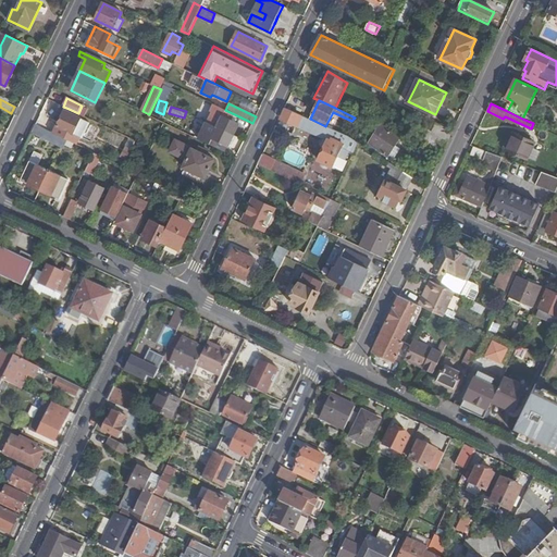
[(346,149),(354,152),(358,143),(348,136),(325,126),(310,119),(285,107),(280,118),(324,138),(322,144),(323,149),(322,151),(324,153),(320,161),(333,168),(338,157),(342,158),(346,149)]
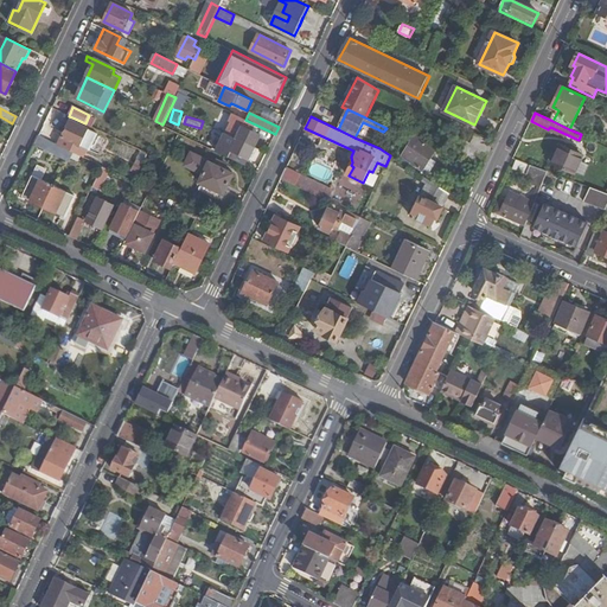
[(59,146),(68,149),(71,152),(84,158),(87,151),(90,152),(101,131),(85,123),(72,117),(59,146)]
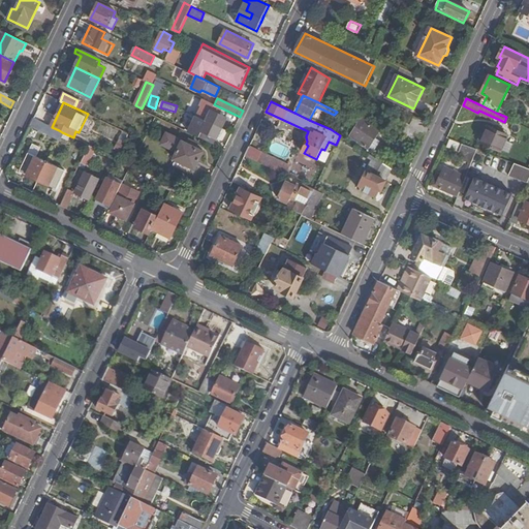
[(207,120),(222,128),(227,118),(218,113),(219,111),(216,109),(214,112),(212,111),(207,120)]
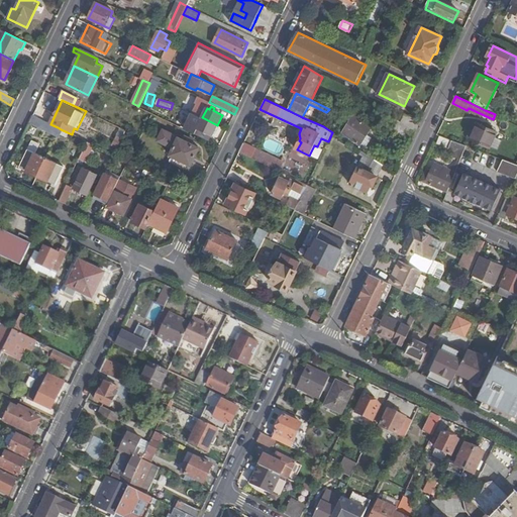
[(213,131),(217,125),(202,117),(195,114),(190,123),(188,122),(184,129),(194,134),(197,128),(199,129),(199,131),(201,133),(202,131),(212,135),(213,131)]
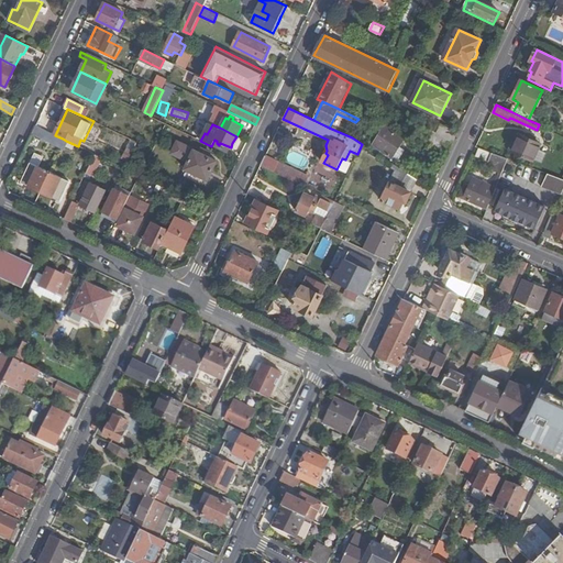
[(438,133),(454,144),(459,134),(442,124),(438,133)]
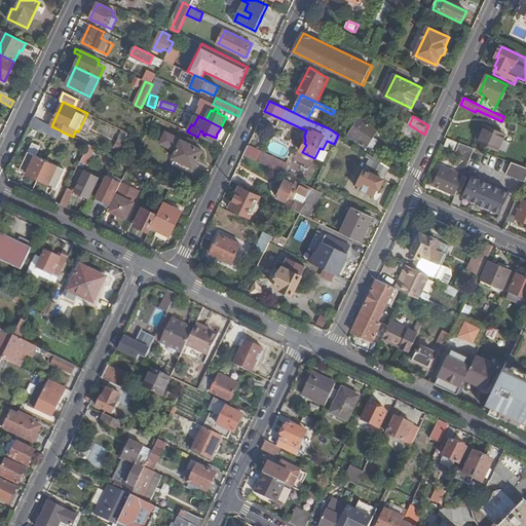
[(33,117),(29,126),(46,136),(49,132),(55,135),(59,129),(51,126),(33,117)]
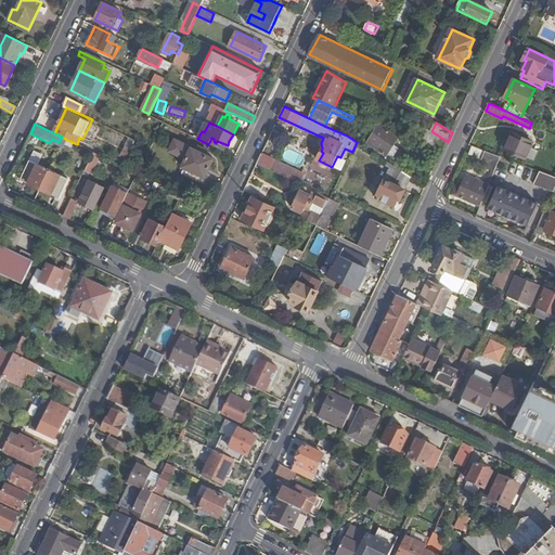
[(365,149),(384,160),(399,138),(381,126),(365,149)]
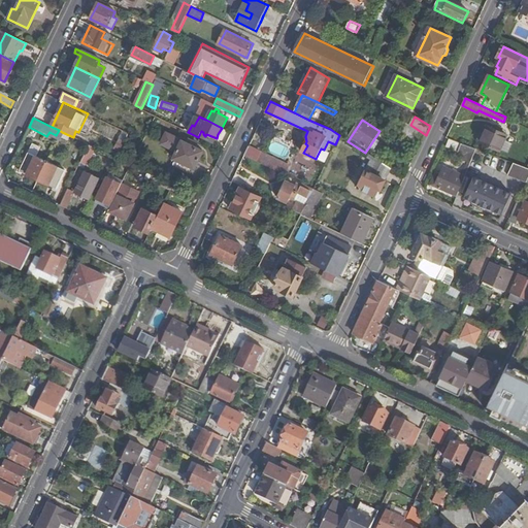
[(403,133),(422,144),(426,135),(410,125),(407,124),(403,133)]
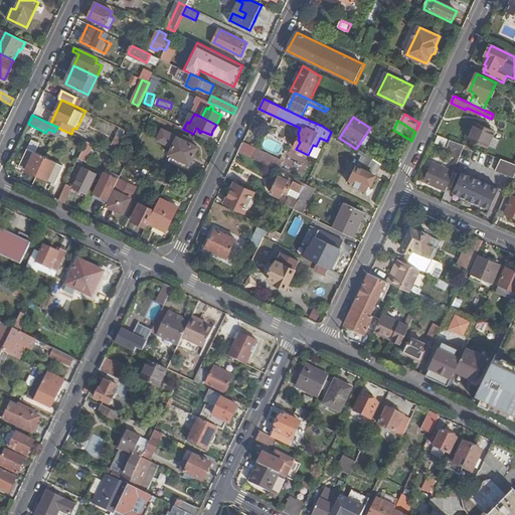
[(487,148),(495,133),(477,124),(469,139),(487,148)]
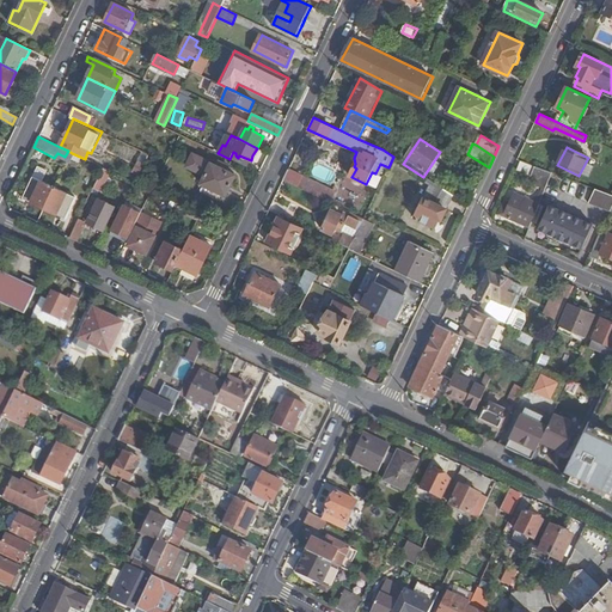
[(265,161),(269,154),(257,148),(252,155),(265,161)]
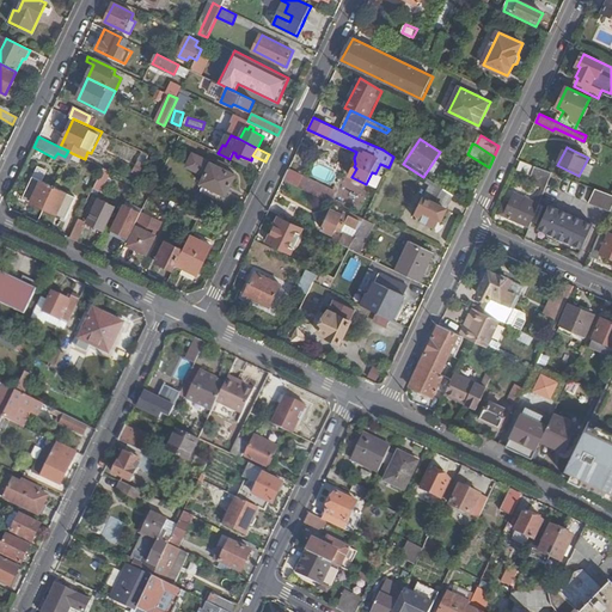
[(225,196),(236,175),(225,170),(227,165),(220,161),(218,166),(195,155),(189,166),(207,175),(202,184),(225,196)]
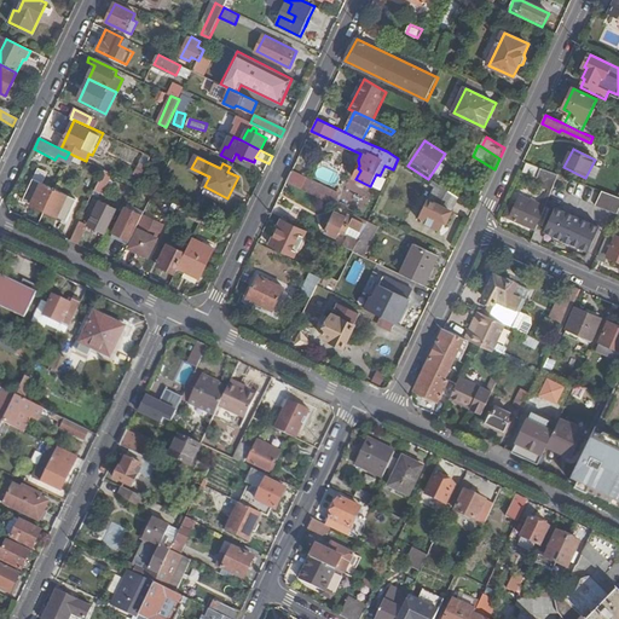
[(140,186),(143,187),(151,169),(146,167),(138,185),(140,186)]
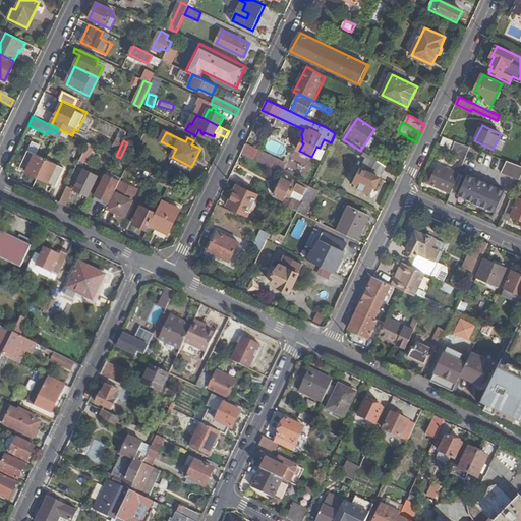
[(470,147),(456,140),(453,149),(458,151),(456,156),(465,160),(470,147)]
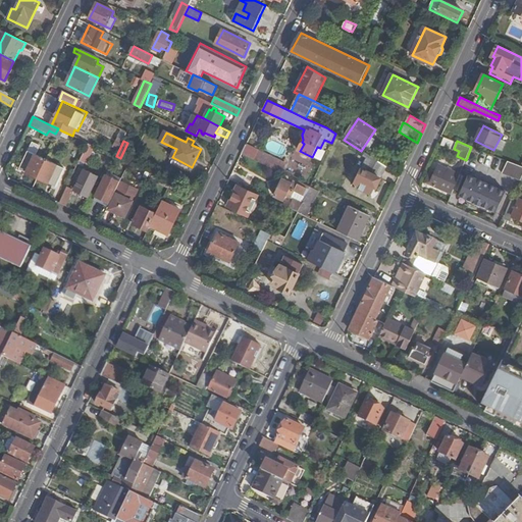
[(80,160),(86,162),(94,145),(88,143),(80,160)]
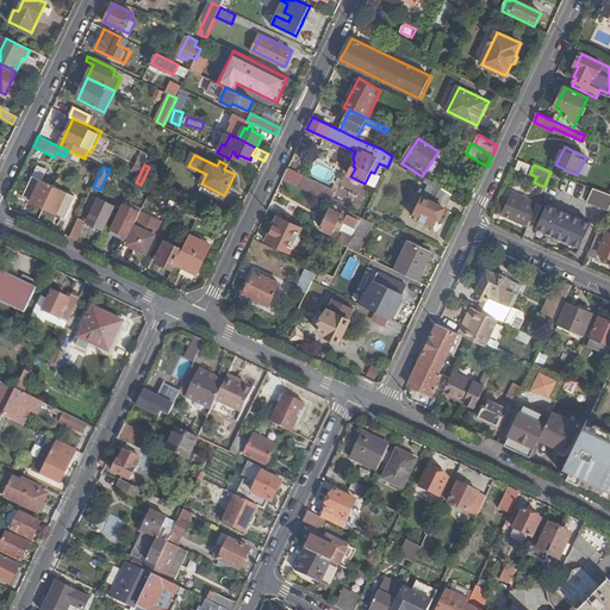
[(288,168),(282,179),(330,203),(335,192),(288,168)]
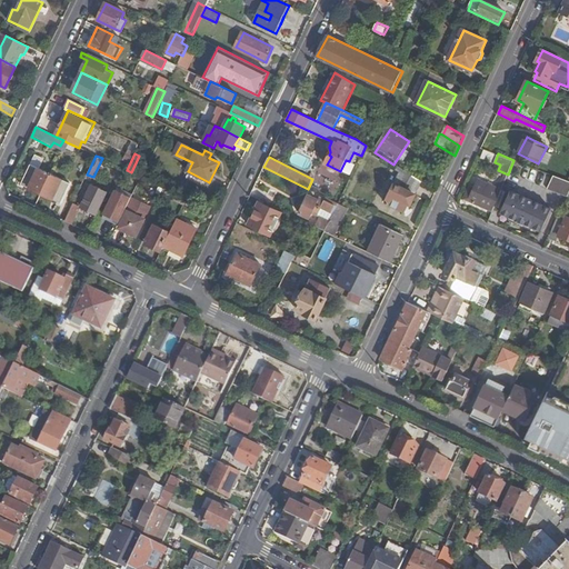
[(21,185),(41,195),(51,175),(31,165),(21,185)]
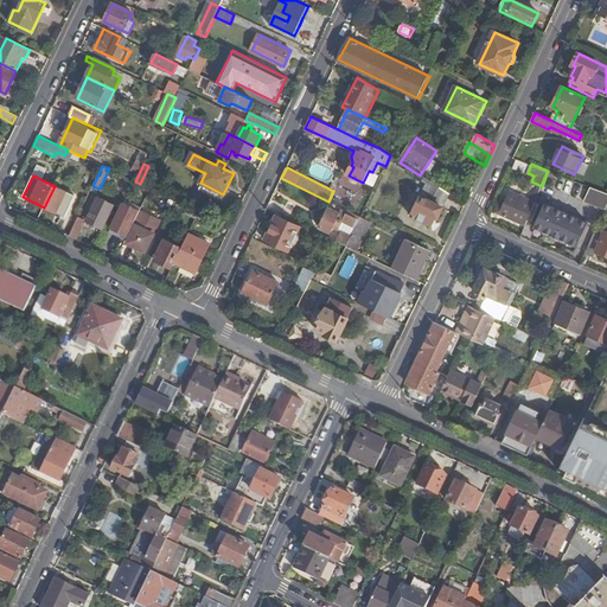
[(439,218),(451,195),(426,179),(423,183),(428,185),(413,216),(432,225),(435,217),(439,218)]
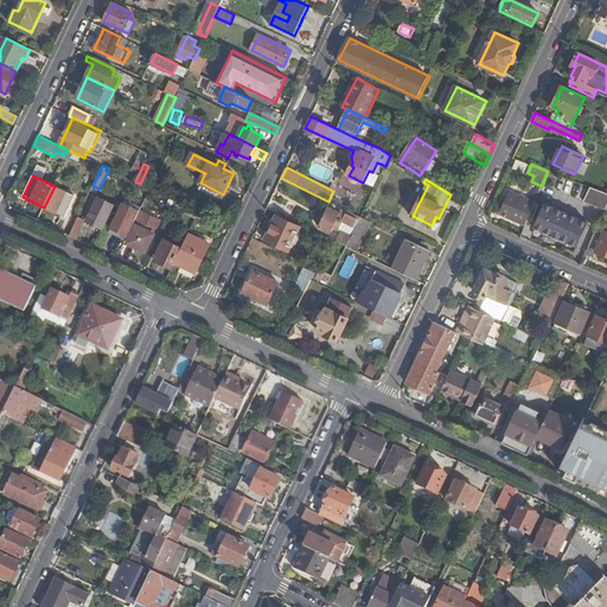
[(55,186),(44,208),(65,217),(75,196),(55,186)]
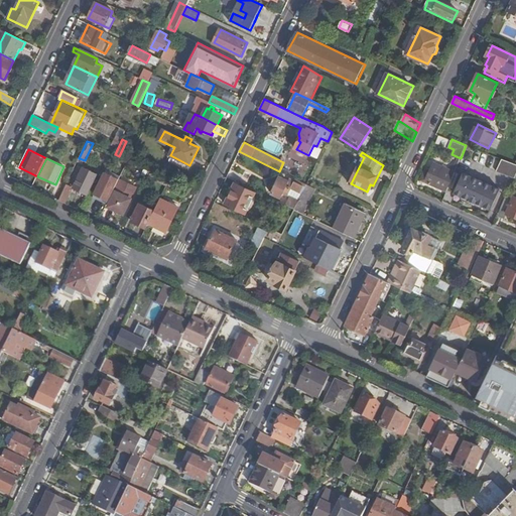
[(515,173),(515,163),(502,158),(497,170),(515,177),(515,173)]
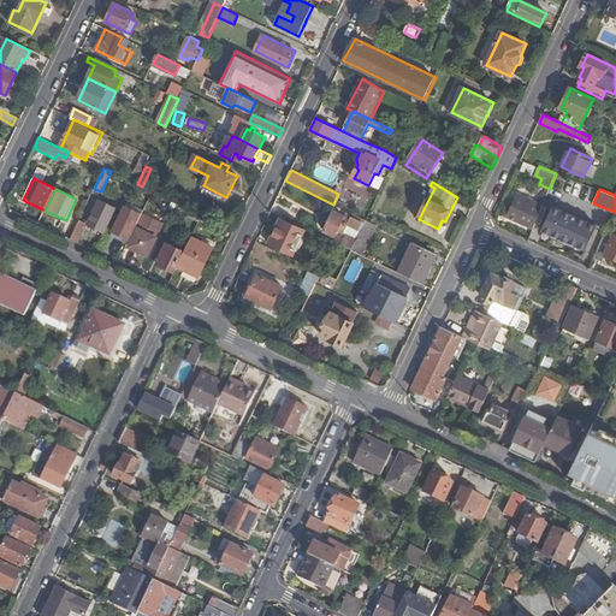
[(503,214),(522,224),(532,201),(517,195),(514,203),(509,202),(503,214)]
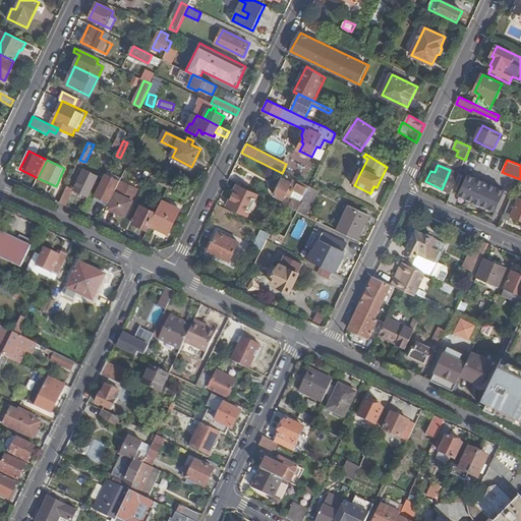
[(74,189),(88,196),(97,177),(80,168),(75,179),(78,181),(74,189)]
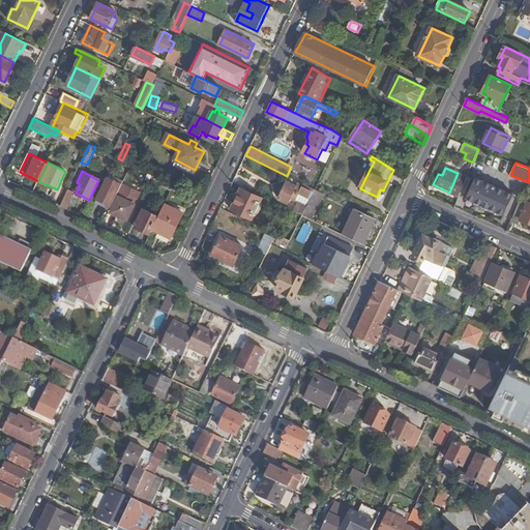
[(123,181),(109,174),(107,177),(122,184),(123,181)]
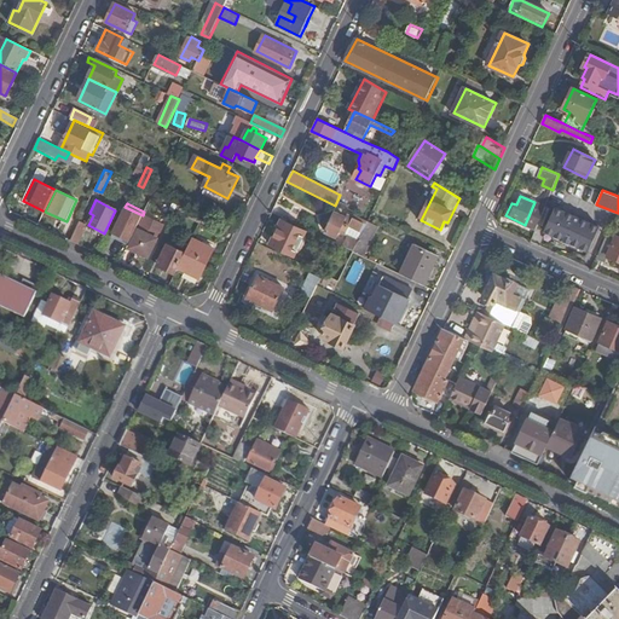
[(175,212),(200,224),(203,217),(178,204),(175,212)]
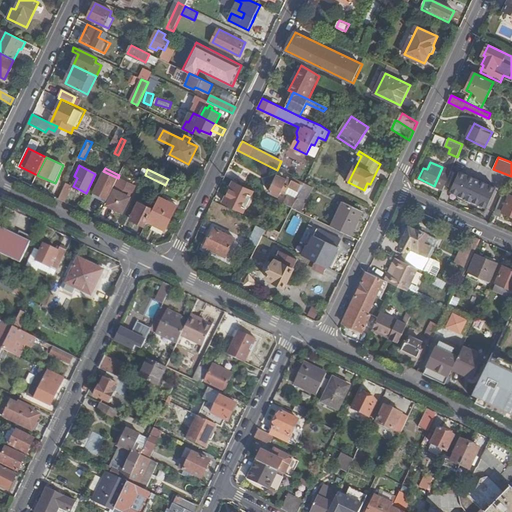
[(295,179),(303,183),(307,174),(299,170),(295,179)]
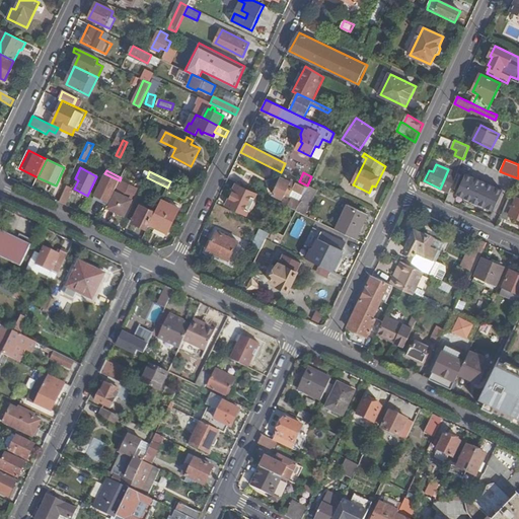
[(504,191),(466,172),(457,193),(495,210),(504,191)]
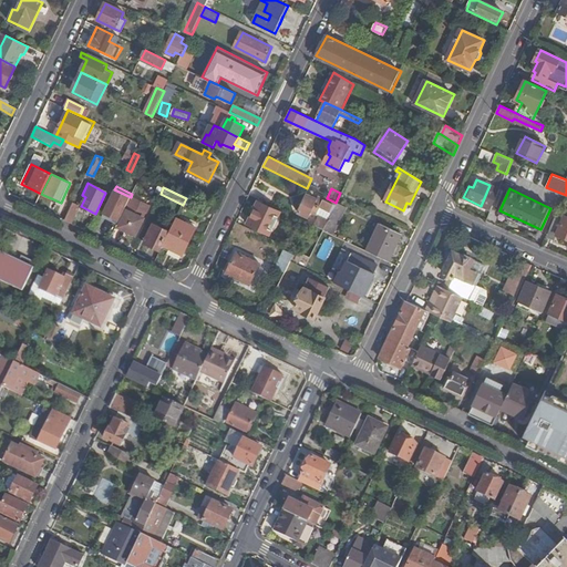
[(130,198),(131,197),(114,189),(103,214),(119,222),(124,210),(130,198)]
